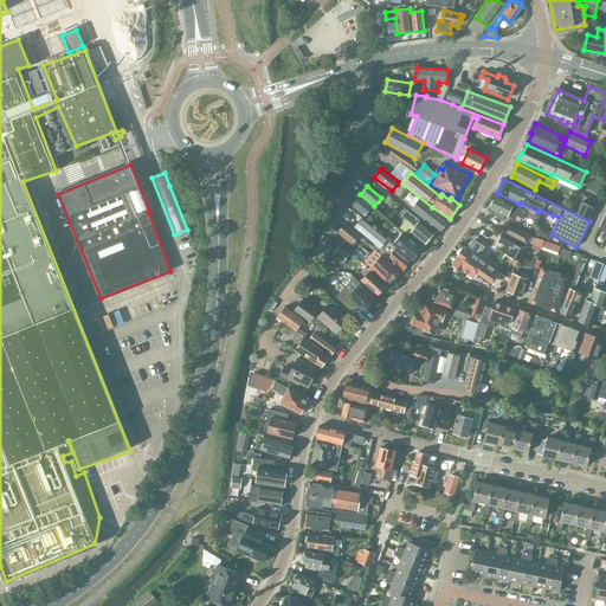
[(365,217),(373,207),(360,194),(352,205),(365,217)]
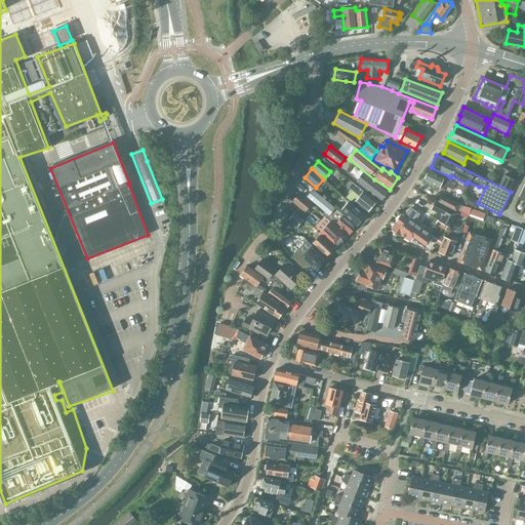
[(467,188),(430,170),(425,180),(445,191),(447,187),(453,190),(455,187),(465,191),(467,188)]
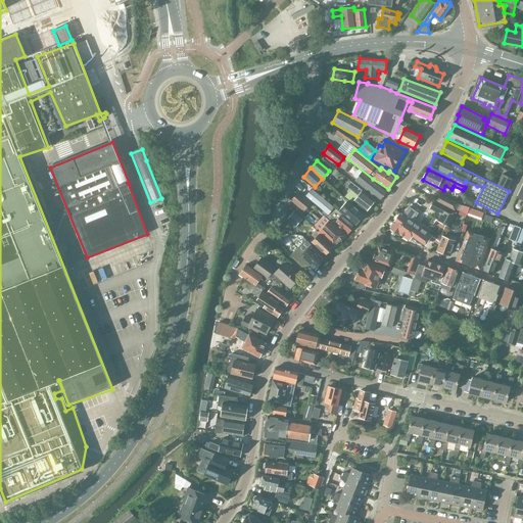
[(380,200),(387,191),(363,173),(355,182),(380,200)]
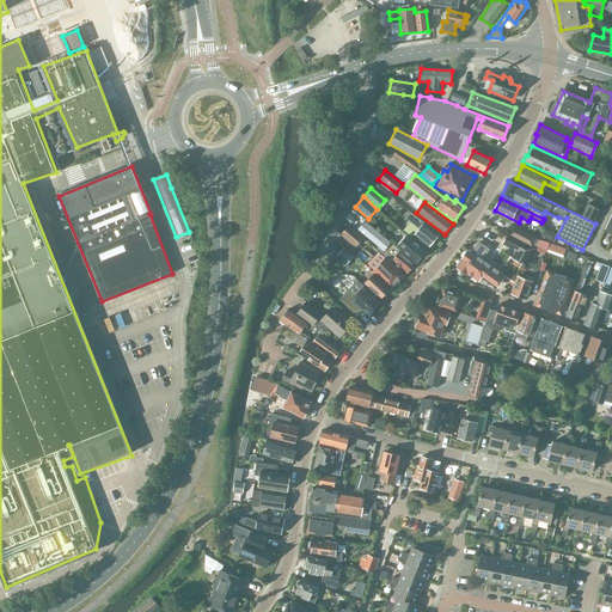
[(583,214),(581,216),(595,224),(603,210),(588,203),(583,214)]
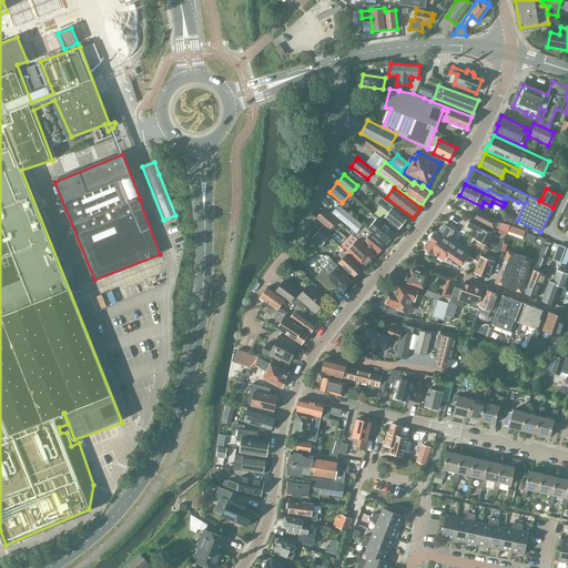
[(398,230),(407,220),(381,198),(376,203),(384,210),(388,213),(384,219),(398,230)]
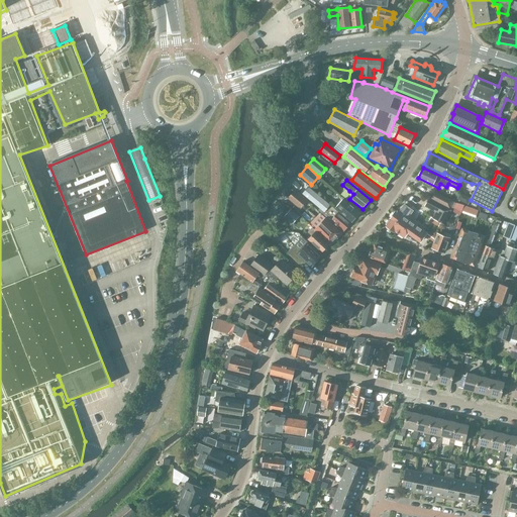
[(309,187),(303,194),(324,211),(323,213),(332,220),(331,221),(344,231),(350,223),(309,187)]
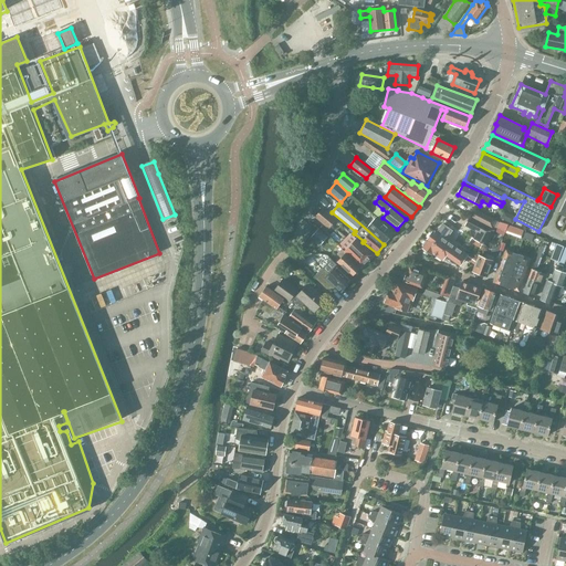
[(329,229),(331,227),(336,220),(323,209),(315,217),(329,229)]
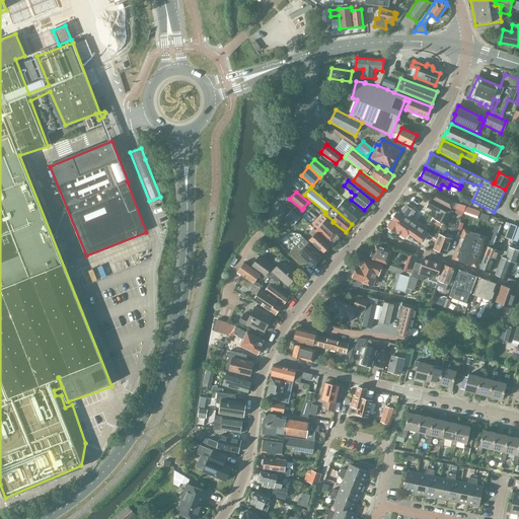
[(451,209),(454,203),(436,194),(433,201),(451,209)]
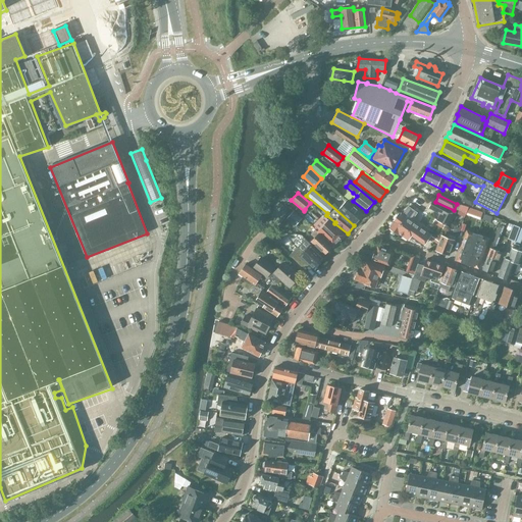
[(356,223),(363,214),(347,201),(344,198),(336,207),(356,223)]
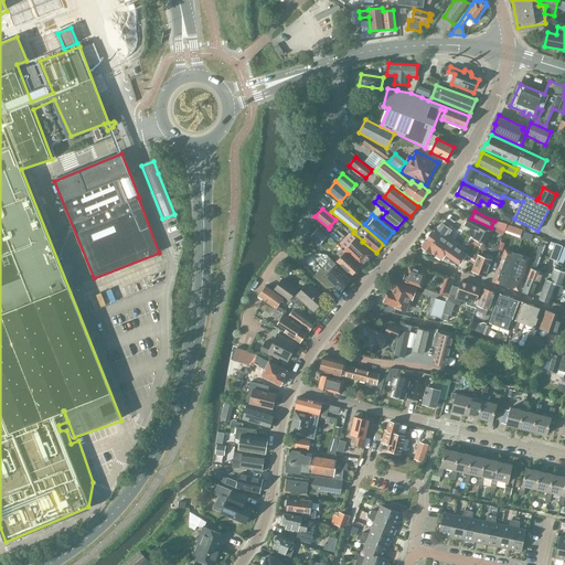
[(486,245),(493,230),(468,217),(465,225),(477,231),(472,238),(486,245)]
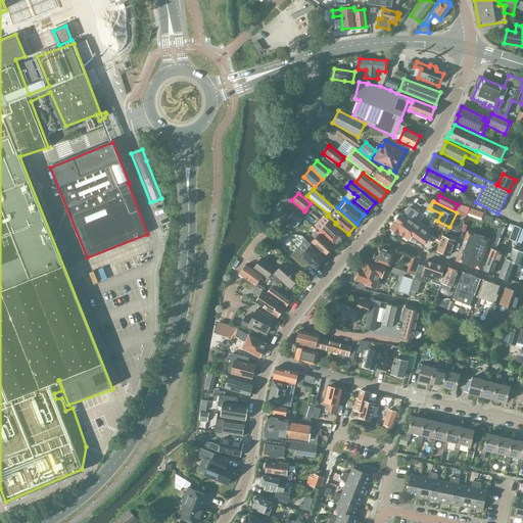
[(425,229),(433,219),(413,204),(405,215),(425,229)]
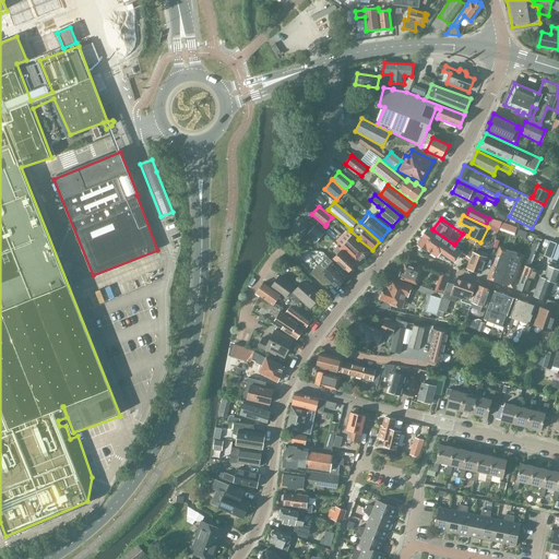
[(508,233),(510,225),(502,222),(500,230),(508,233)]
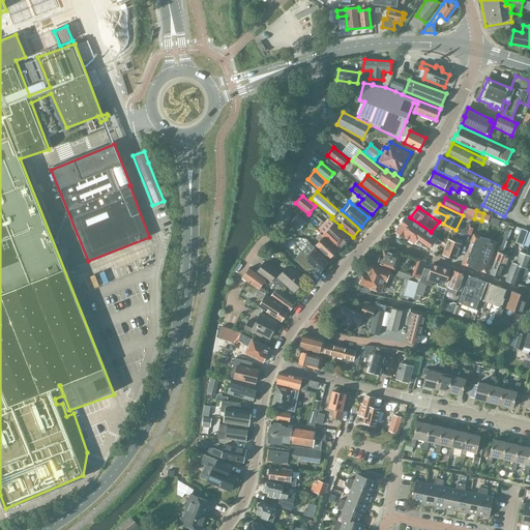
[(300,230),(306,222),(299,215),(292,223),(300,230)]
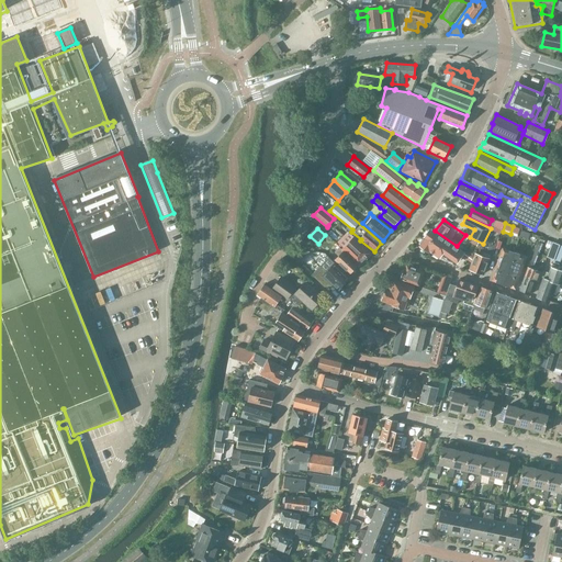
[(528,240),(530,234),(523,231),(519,237),(528,240)]
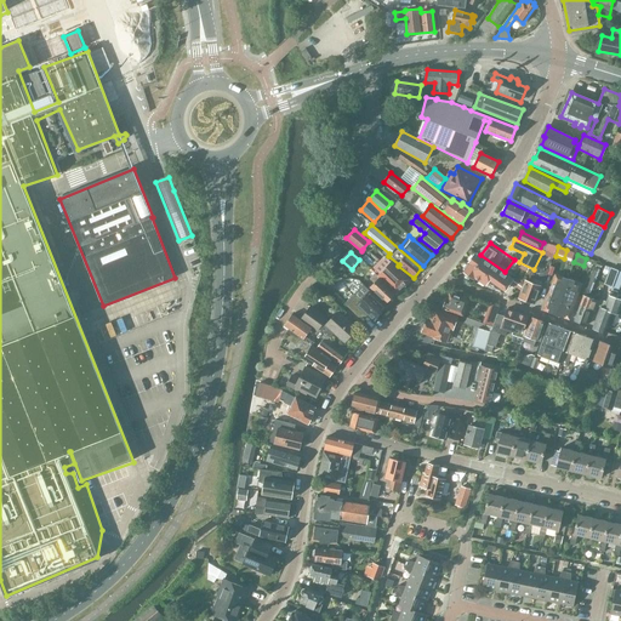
[(512,279),(478,256),(474,256),(469,262),(471,263),(465,272),(473,279),(474,278),(486,285),(491,278),(506,289),(512,279)]
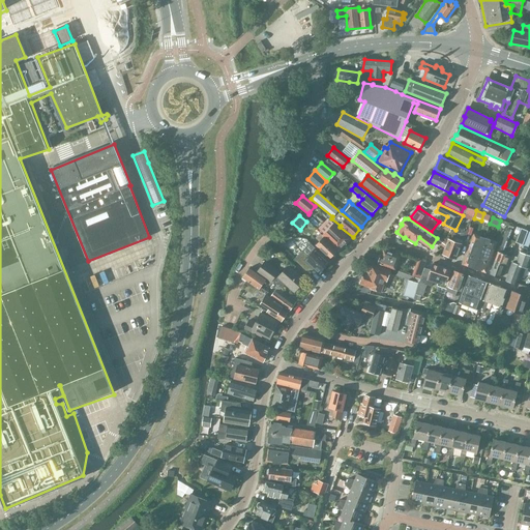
[(347,243),(350,239),(333,224),(324,233),(330,238),(328,241),(340,252),(347,243)]
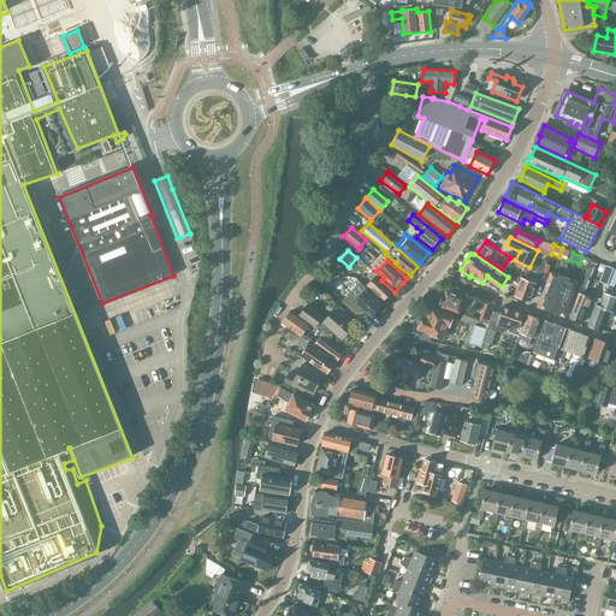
[(590,266),(582,286),(586,288),(594,267),(590,266)]
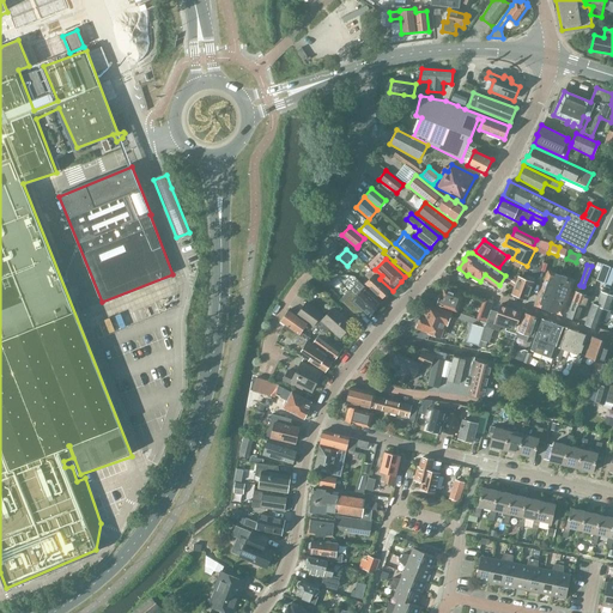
[(598,279),(606,281),(611,267),(604,265),(598,279)]
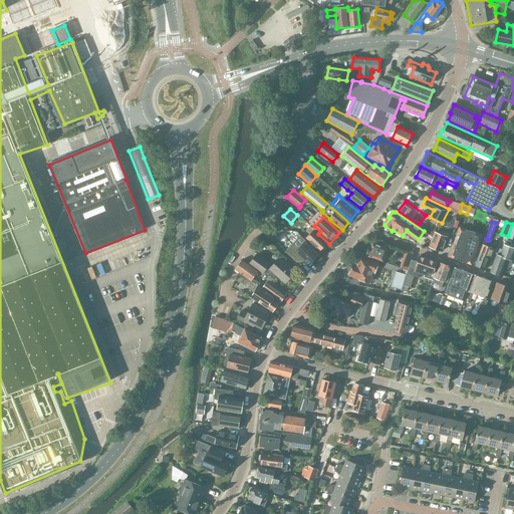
[(442,251),(448,234),(450,235),(453,227),(447,225),(444,232),(442,232),(441,234),(436,232),(432,244),(433,248),(442,251)]
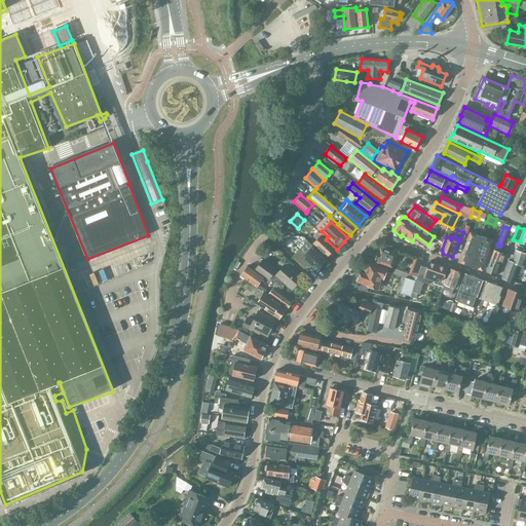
[(327,257),(335,249),(317,232),(313,236),(317,240),(313,243),(327,257)]
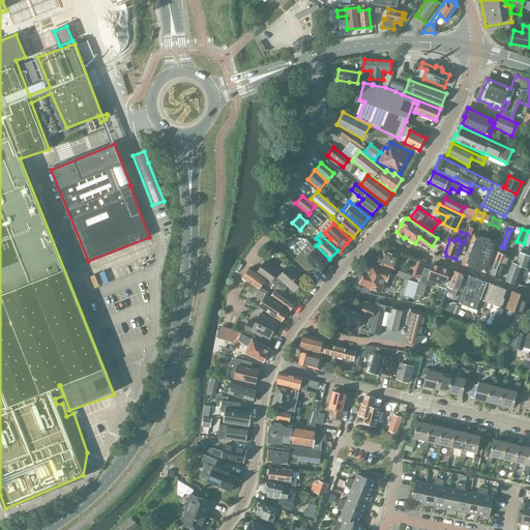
[(474,269),(486,238),(474,234),(463,265),(474,269)]
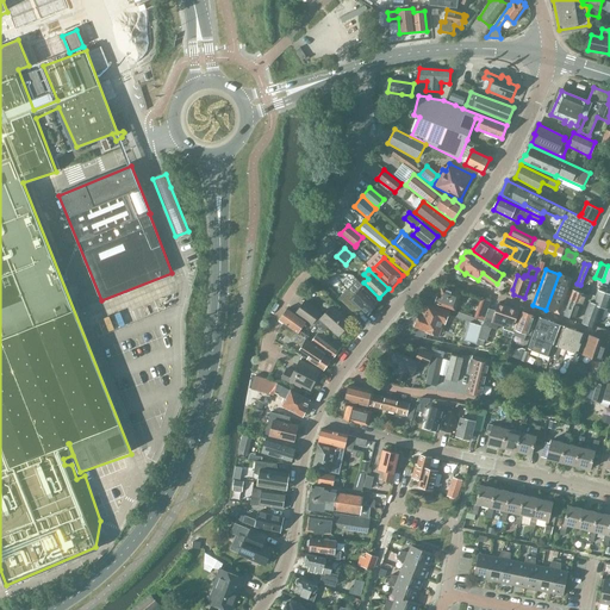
[(324,286),(329,281),(321,274),(317,279),(318,280),(319,280),(324,286)]
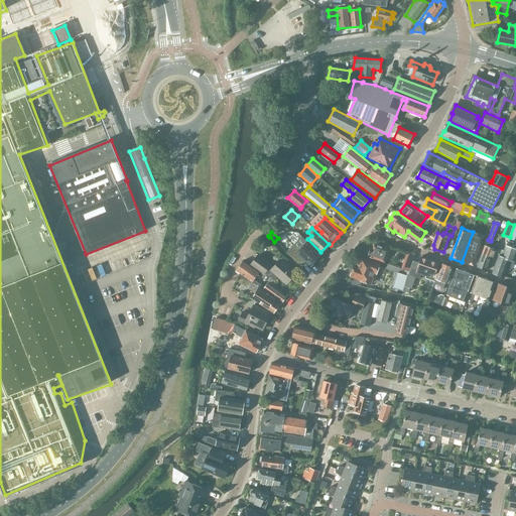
[(473,232),(462,262),(474,266),(484,236),(473,232)]
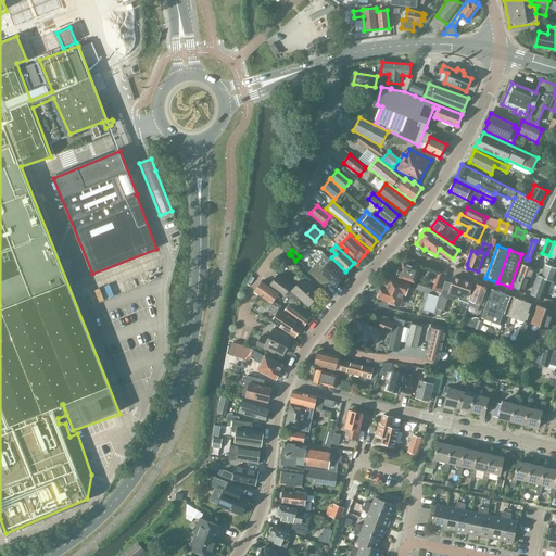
[(319,265),(311,274),(320,282),(325,278),(326,279),(328,277),(336,285),(345,275),(330,262),(324,268),(319,265)]
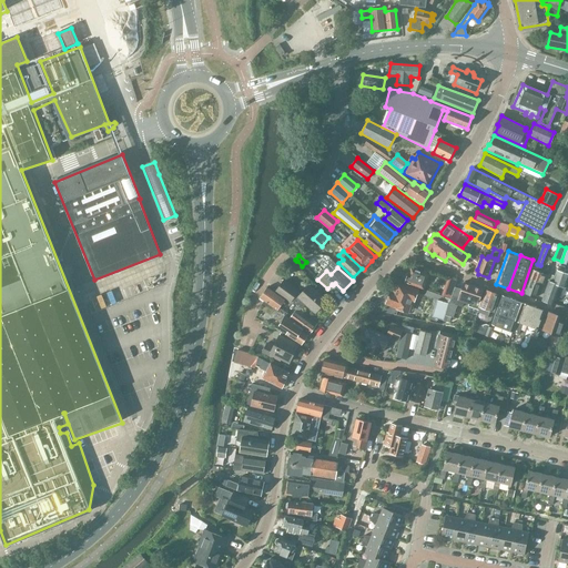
[(429,274),(419,271),(412,269),(409,274),(408,273),(405,282),(424,290),(429,274)]
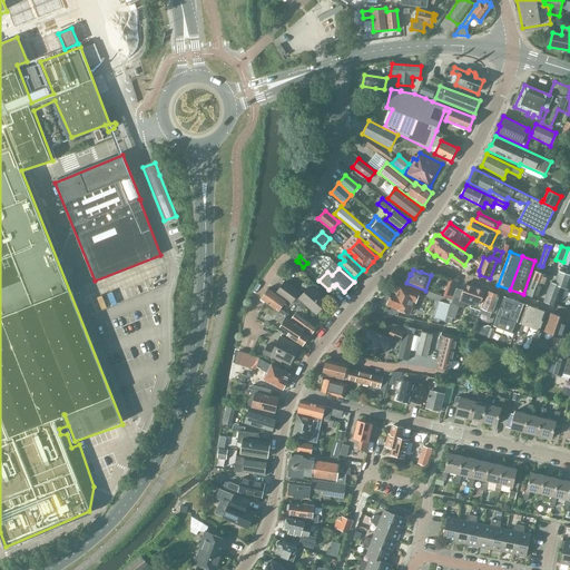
[(546,286),(549,276),(536,272),(528,295),(538,298),(543,285),(546,286)]
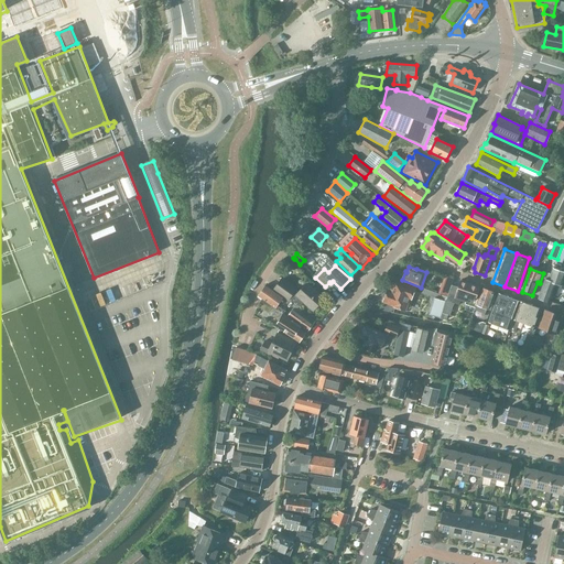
[(562,285),(563,278),(563,272),(553,269),(551,274),(549,281),(545,280),(539,299),(550,302),(552,293),(559,295),(562,285)]
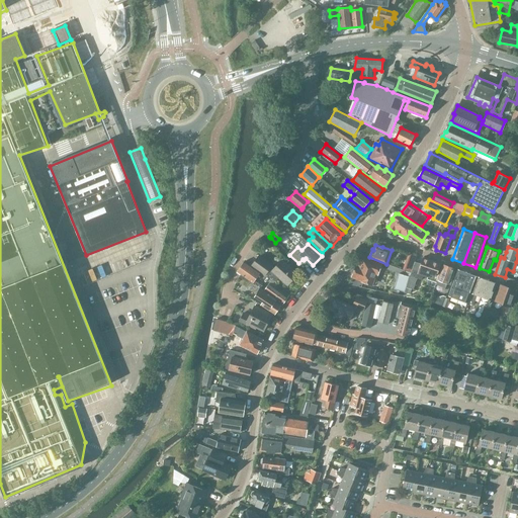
[(403,269),(411,272),(417,256),(409,253),(403,269)]
